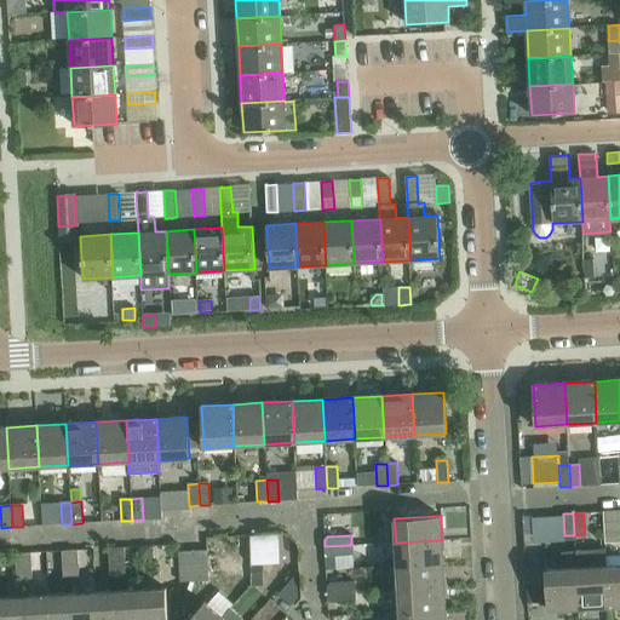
[(442,540),(396,543),(397,566),(443,563),(442,540)]
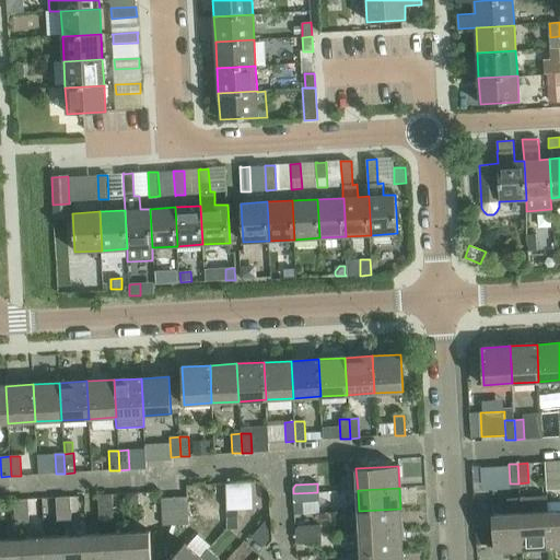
[(148,492),(140,493),(141,516),(149,516),(148,492)]
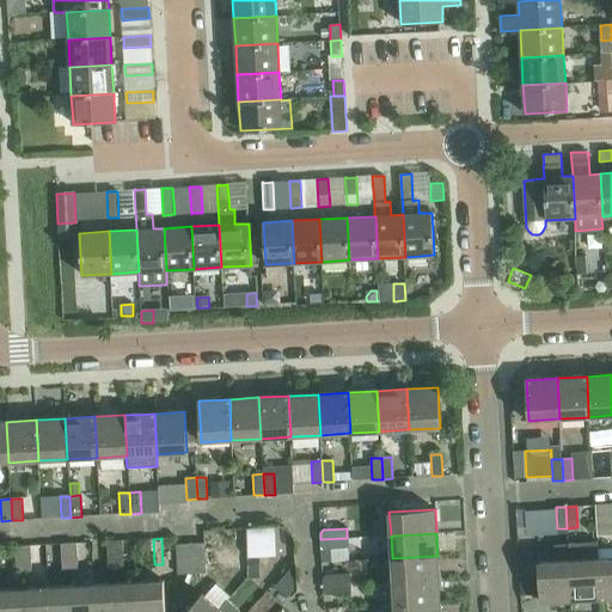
[(347,538),(320,539),(320,546),(324,549),(348,548),(347,538)]
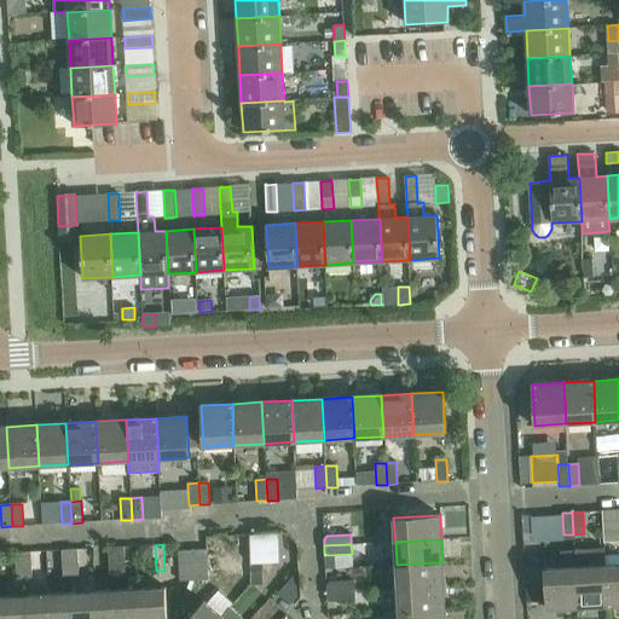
[(151,545),(139,545),(139,556),(152,556),(151,545)]
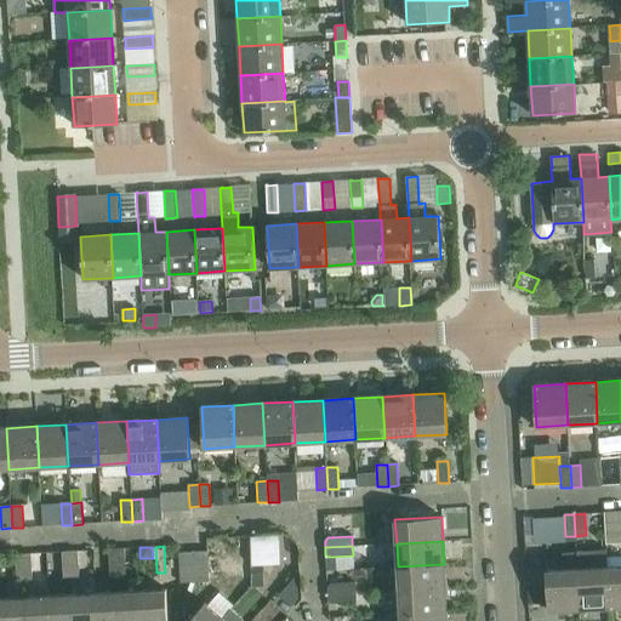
[(109,550),(109,563),(125,562),(124,548),(109,550)]
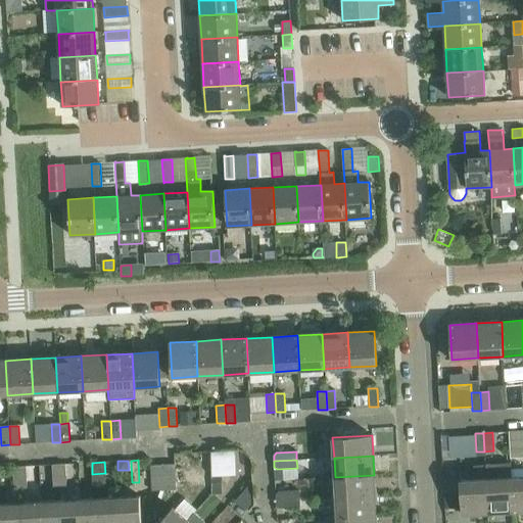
[(486,479),(488,514),(514,512),(512,477),(511,477),(511,463),(485,465),(486,479)]
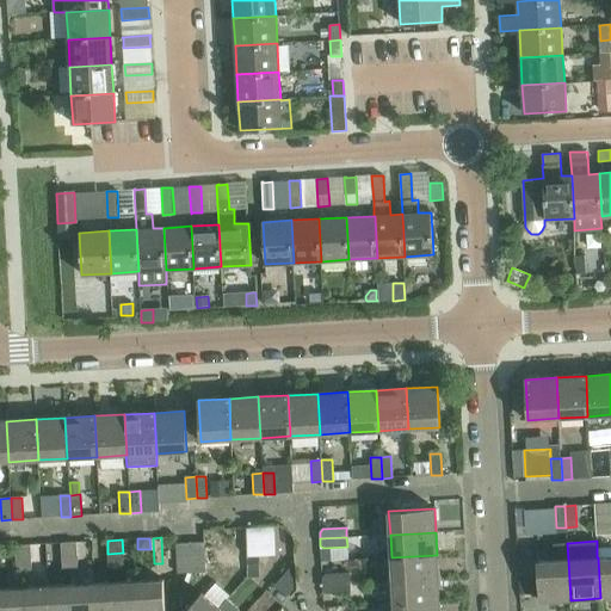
[(61,543),(62,556),(78,555),(76,542),(61,543)]
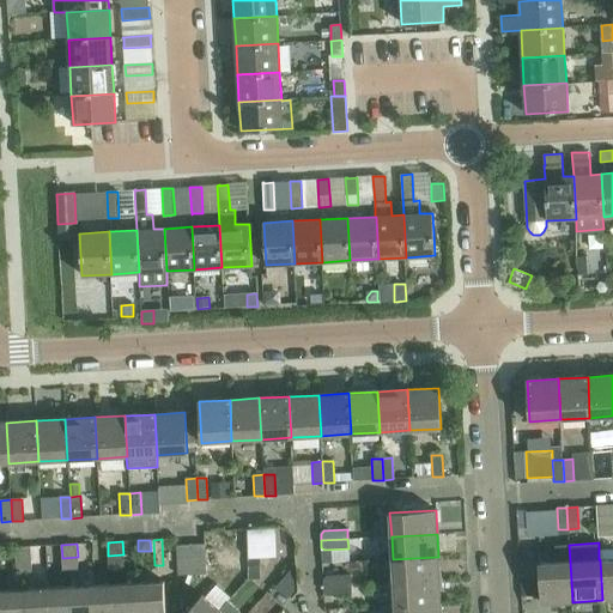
[(192,575),(207,575),(205,544),(190,545),(192,575)]
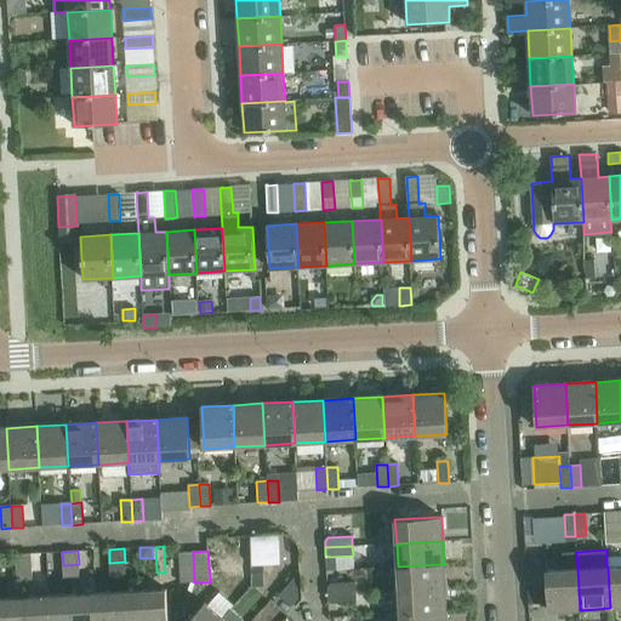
[(180,584),(194,582),(193,552),(178,552),(180,584)]
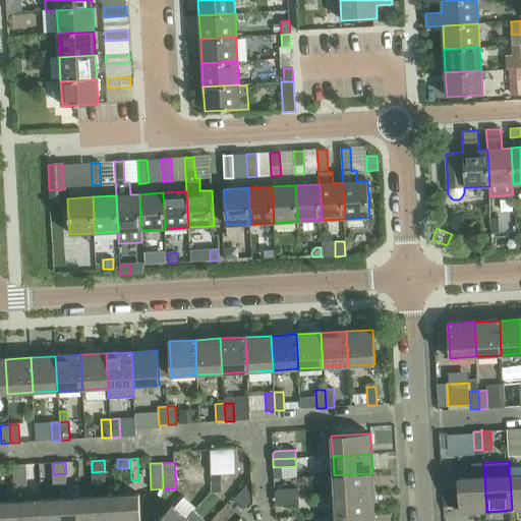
[(13,465),(13,476),(26,475),(25,464),(13,465)]
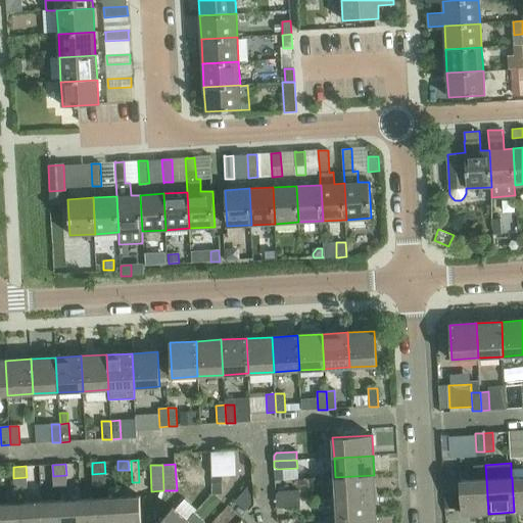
[(105,473),(92,474),(93,484),(106,484),(105,473)]
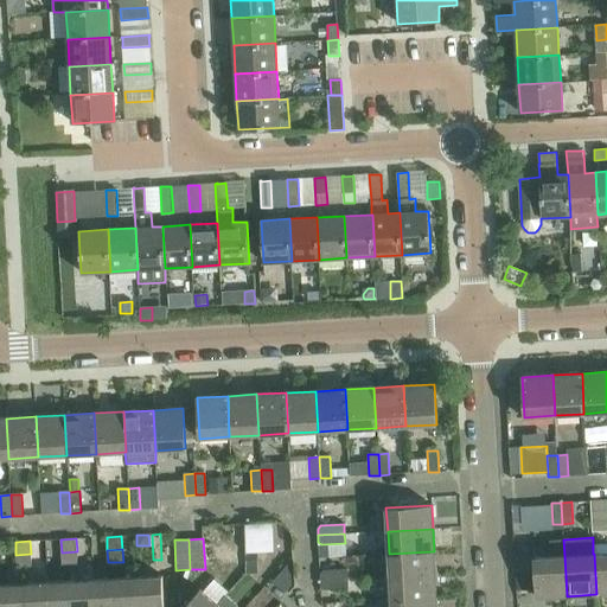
[(77,551),(62,553),(62,564),(77,564),(77,551)]
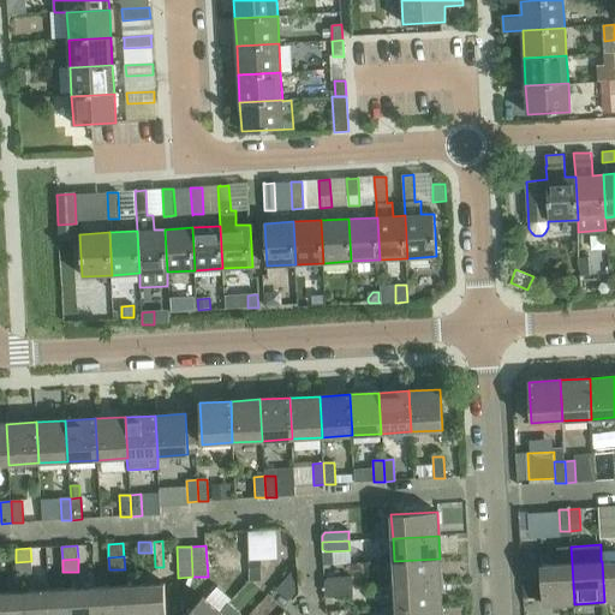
[(440,559),(394,561),(395,584),(441,581),(440,559)]
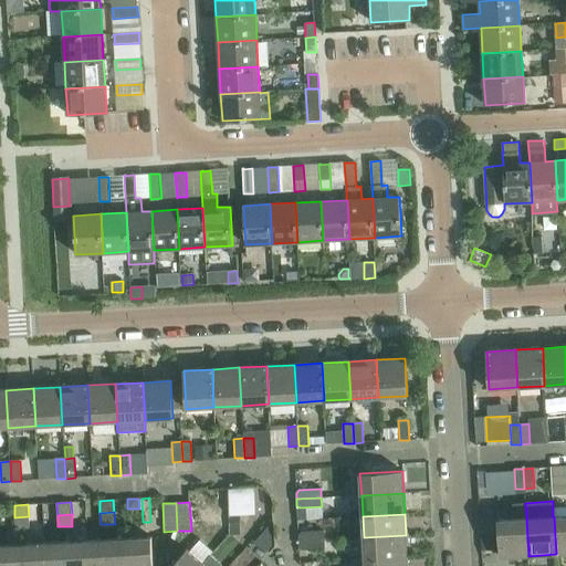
[(565,515),(554,516),(556,554),(565,553),(565,515)]
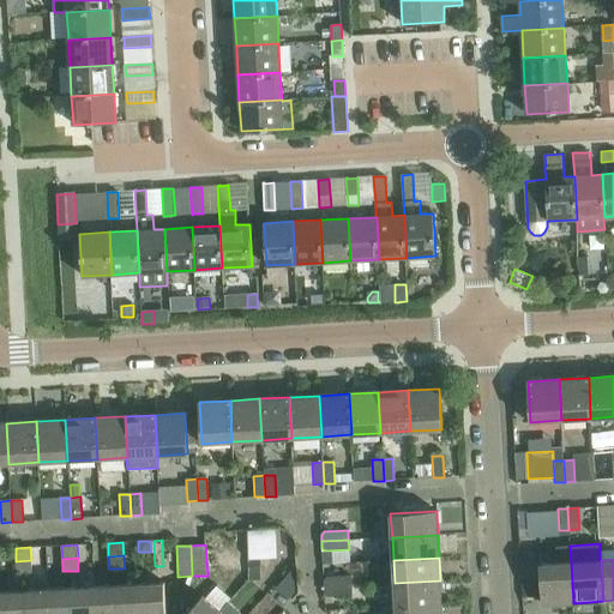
[(31,560),(16,561),(17,573),(32,573),(31,560)]
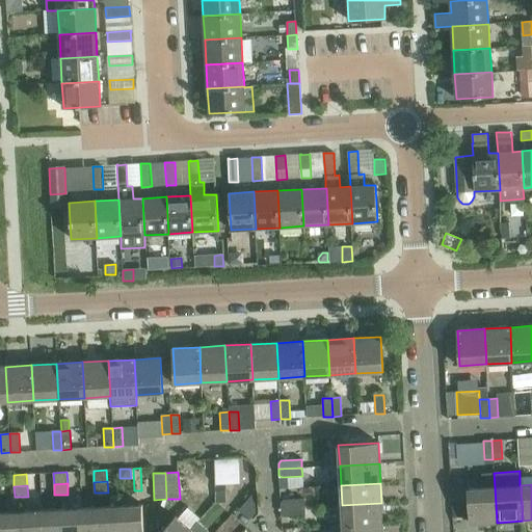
[(225,485),(215,486),(216,504),(227,503),(225,485)]
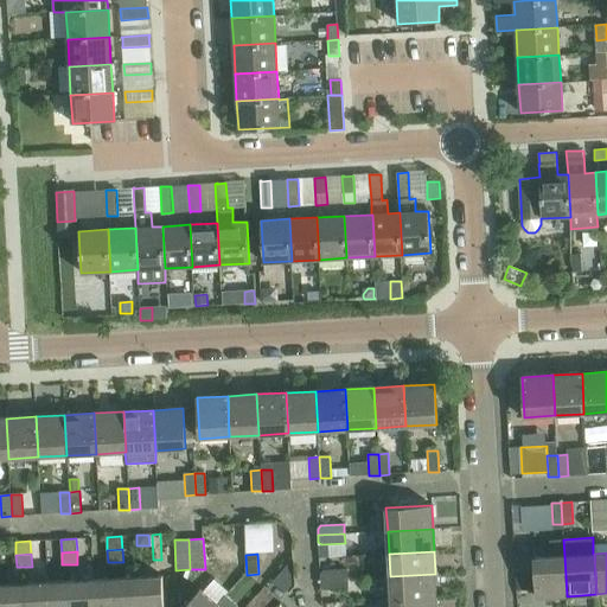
[(567,596),(564,556),(535,557),(536,598),(567,596)]
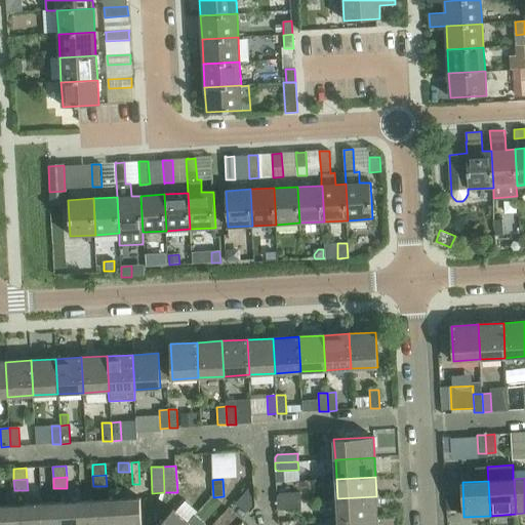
[(248,489),(236,503),(247,513),(252,508),(250,492),(248,489)]
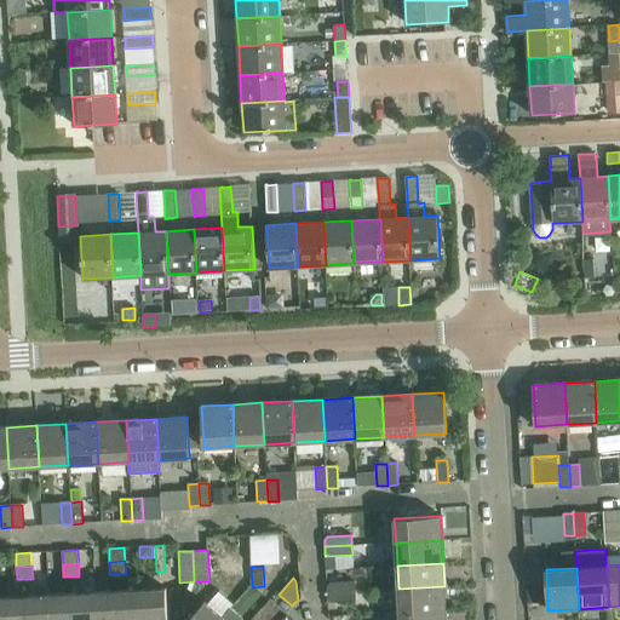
[(327,586),(327,593),(354,592),(354,581),(329,584),(327,586)]
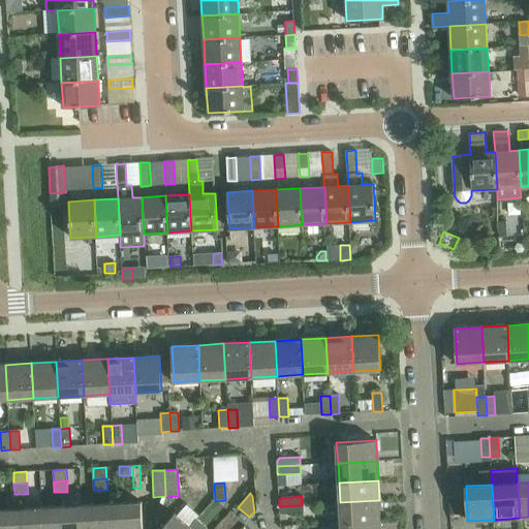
[(379,500),(340,502),(341,523),(380,520),(379,500)]
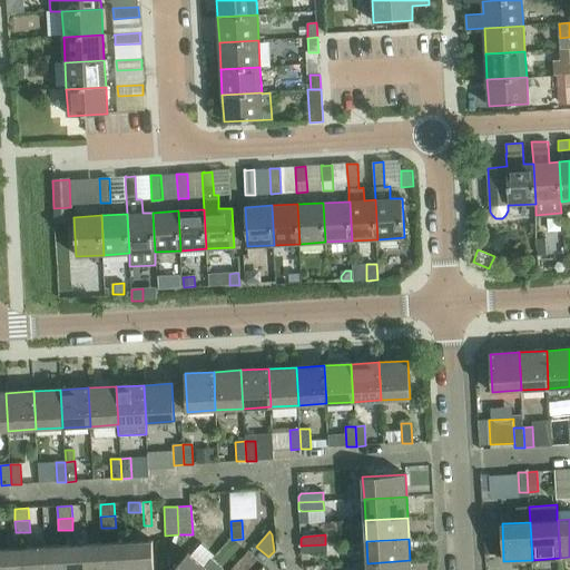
[(154,569),(153,541),(130,542),(131,569),(154,569)]
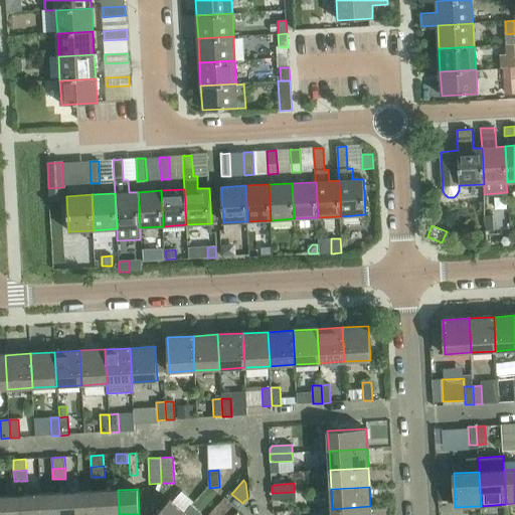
[(119,514),(118,490),(99,491),(100,514),(119,514)]
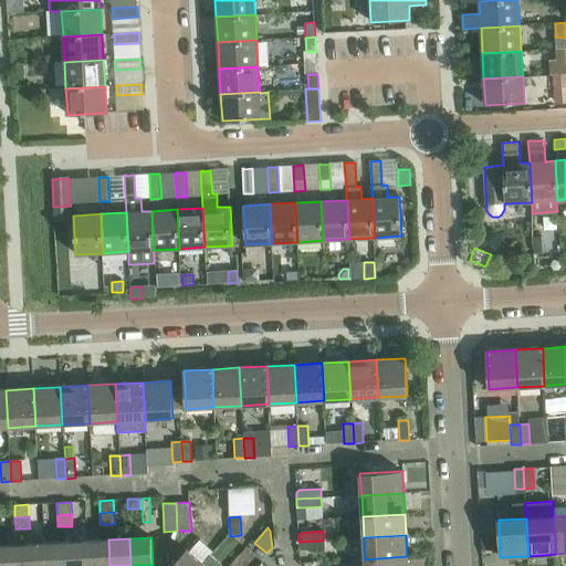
[(492,538),(481,538),(481,549),(493,549),(492,538)]
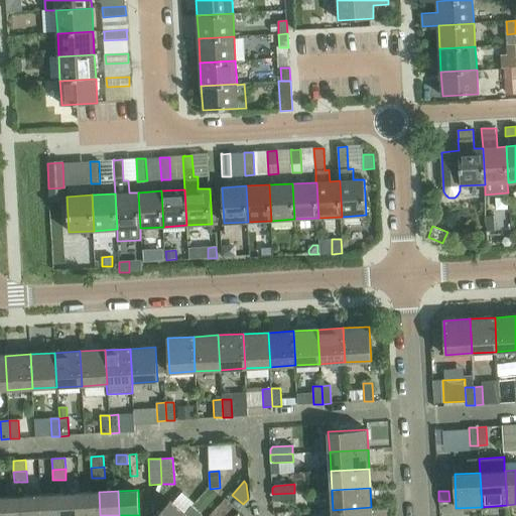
[(100,515),(99,492),(80,493),(80,515),(100,515)]
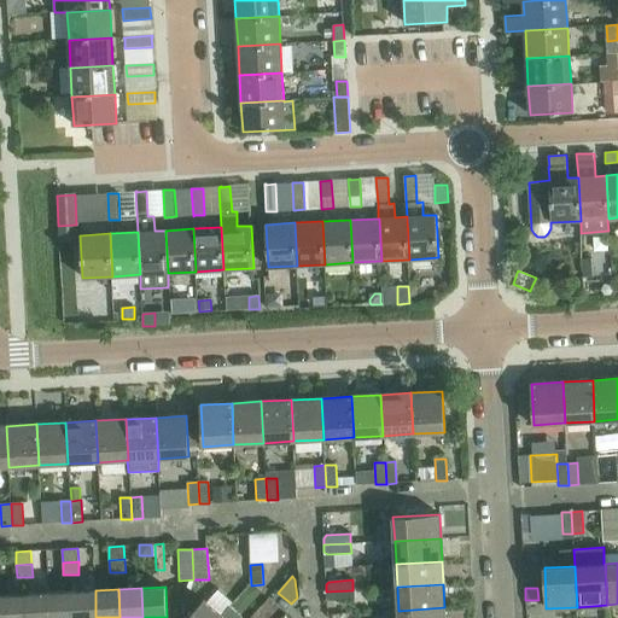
[(95,617),(95,590),(71,592),(73,617),(95,617)]
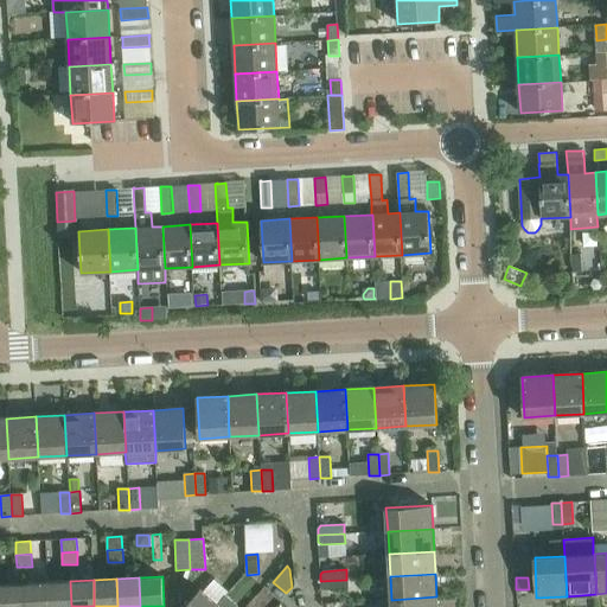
[(346,580),(320,581),(321,587),(324,590),(347,588),(346,580)]
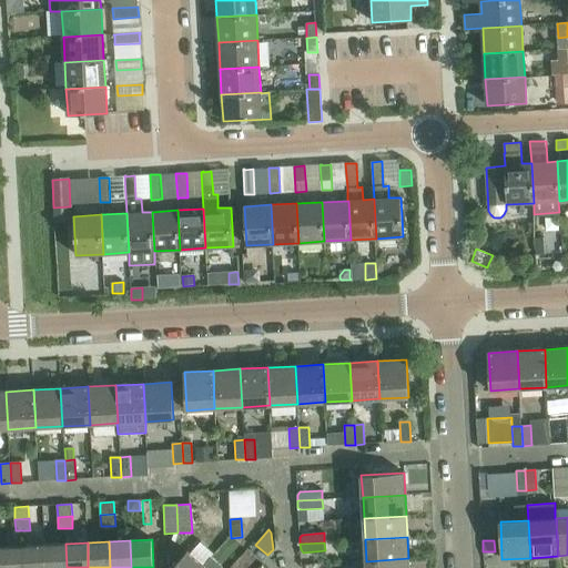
[(67,567),(66,544),(44,545),(46,567),(67,567)]
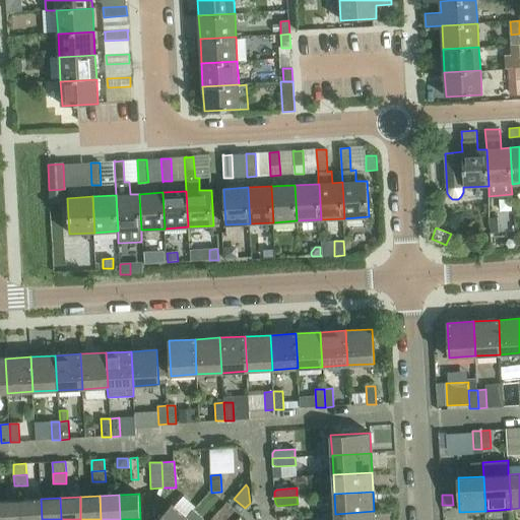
[(42,519),(41,499),(21,500),(22,519),(42,519)]
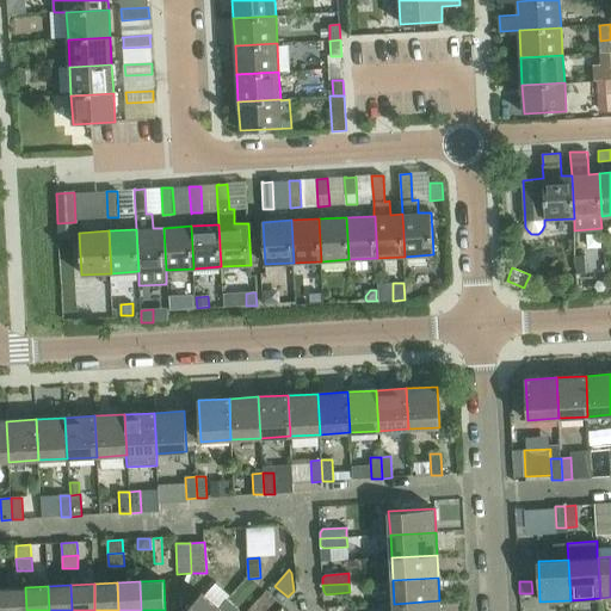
[(26,610),(25,587),(2,590),(4,610),(26,610)]
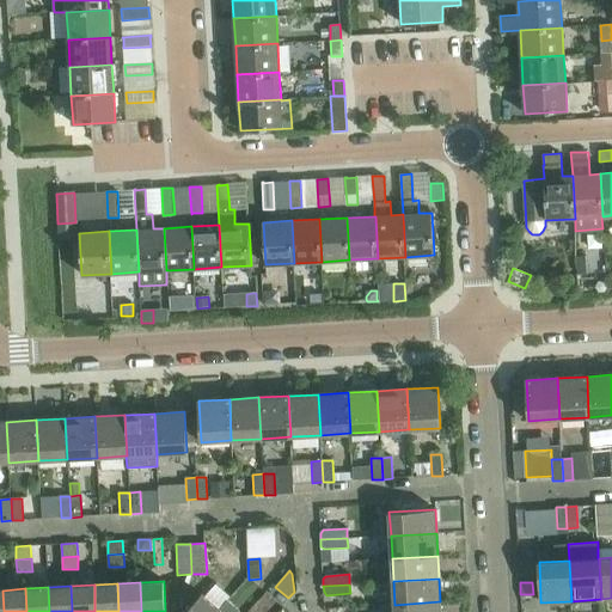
[(216,611),(220,610),(202,594),(185,611),(216,611)]
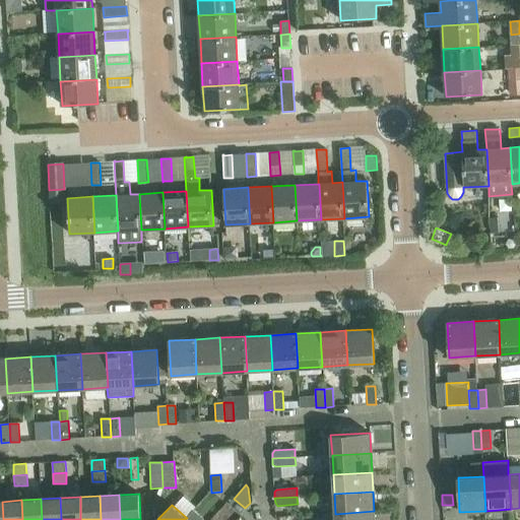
[(374,519),(374,511),(335,514),(335,519),(374,519)]
